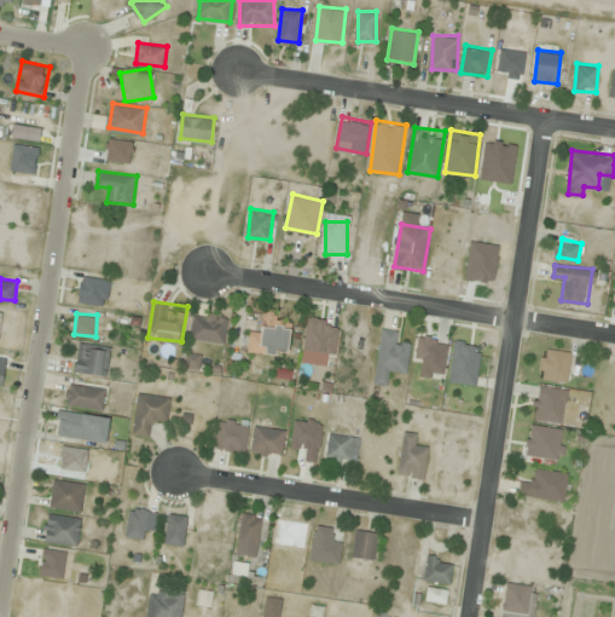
[(192,339),(226,342),(230,317),(195,313),(192,339)]
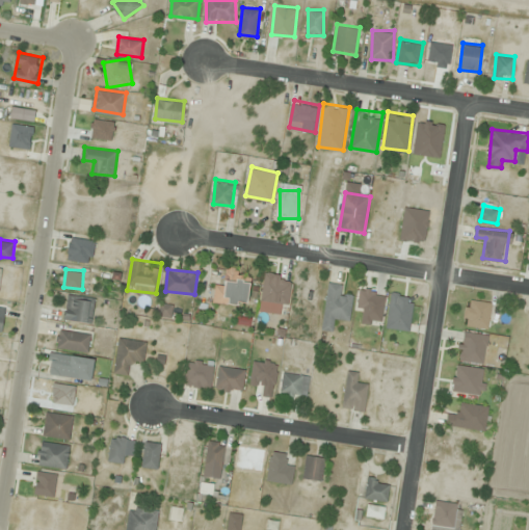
[(249,303),(250,279),(236,277),(237,269),(228,269),(227,284),(216,283),(215,302),(249,303)]
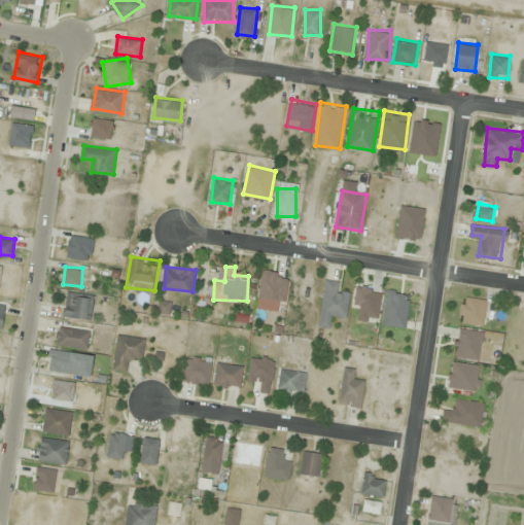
[(262,299),(288,299),(288,271),(262,271),(262,299)]
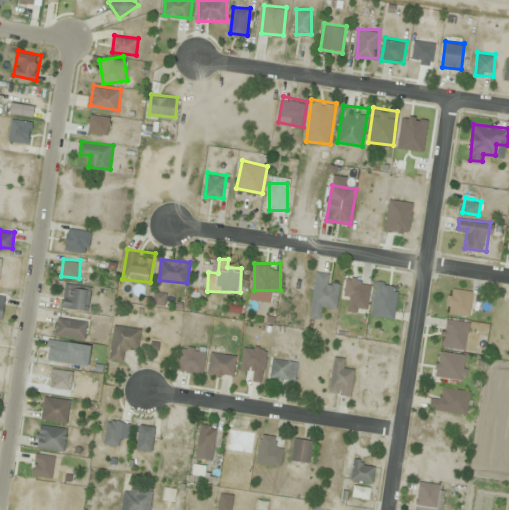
[(323,307),(338,309),(342,284),(333,282),(334,272),(317,270),(311,315),(321,317),(323,307)]
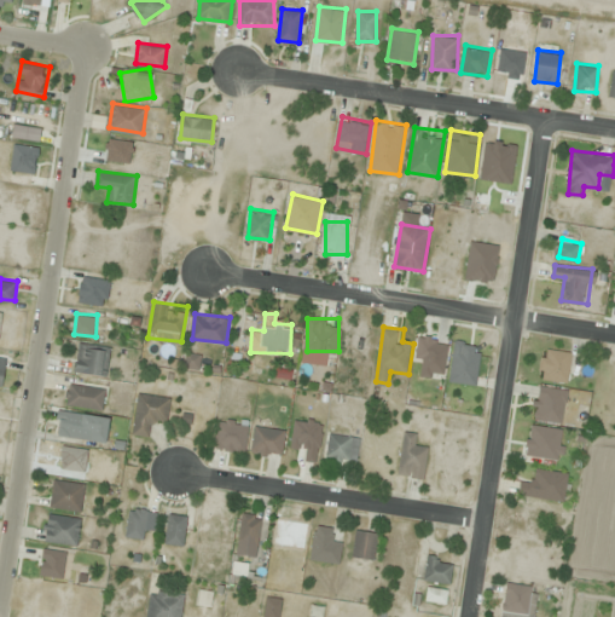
[(441,361),(445,336),(421,333),(416,356),(441,361)]
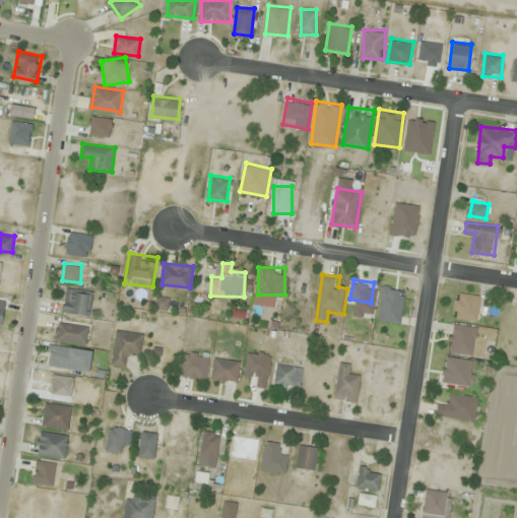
[(379,319),(402,322),(405,288),(382,285),(379,319)]
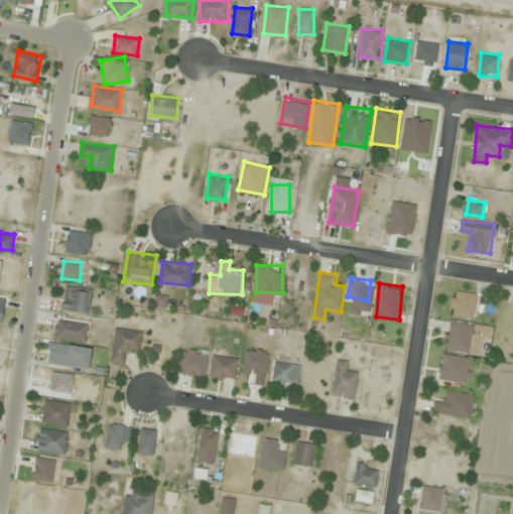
[(63,307),(89,313),(94,290),(68,284),(63,307)]
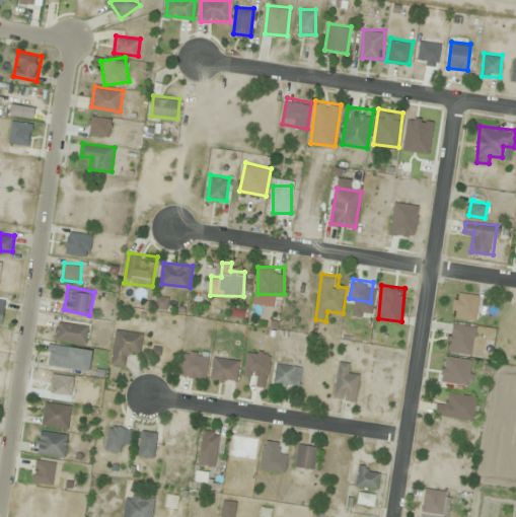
[(477,320),(481,294),(456,291),(452,316),(477,320)]
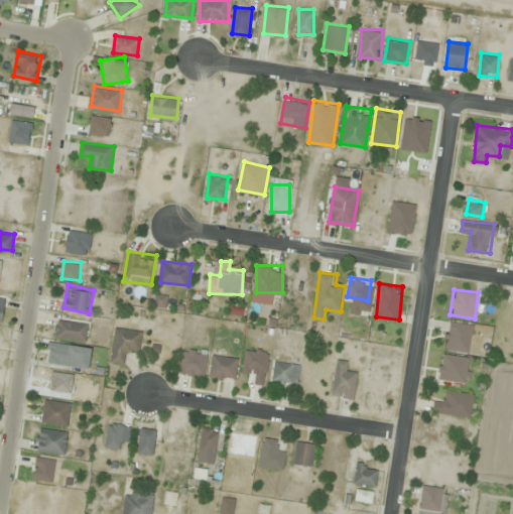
[(90,324),(58,317),(55,336),(86,342),(90,324)]
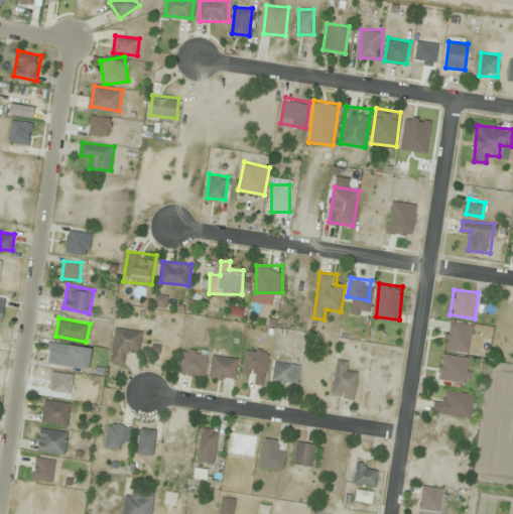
[(471,351),(474,323),(449,320),(446,349),(471,351)]
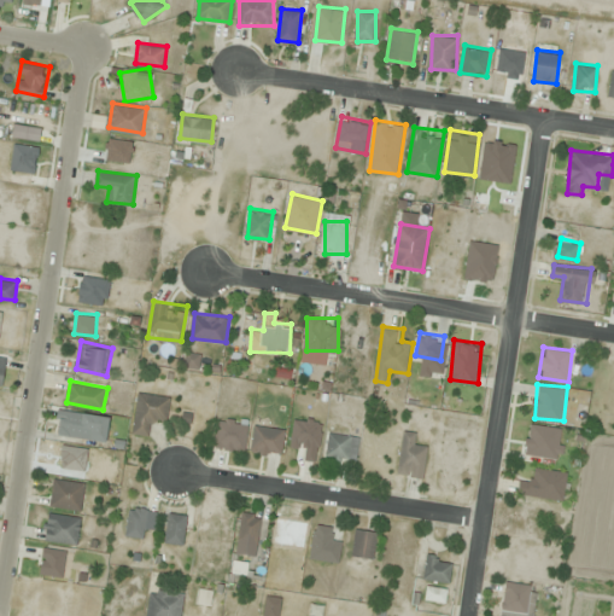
[(171,396),(140,390),(133,430),(155,434),(157,420),(167,423),(171,396)]
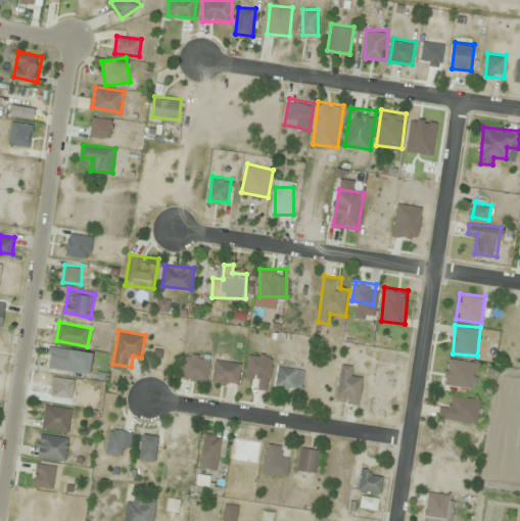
[(48,365),(90,372),(94,351),(51,344),(48,365)]
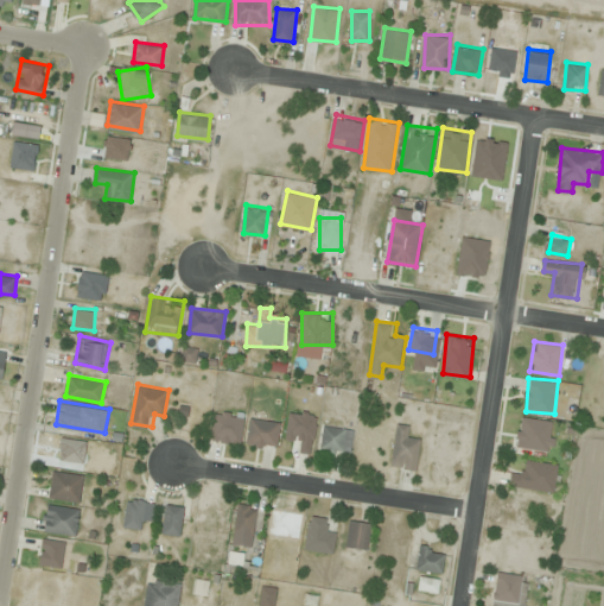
[(246,414),(216,410),(213,440),(242,443),(246,414)]
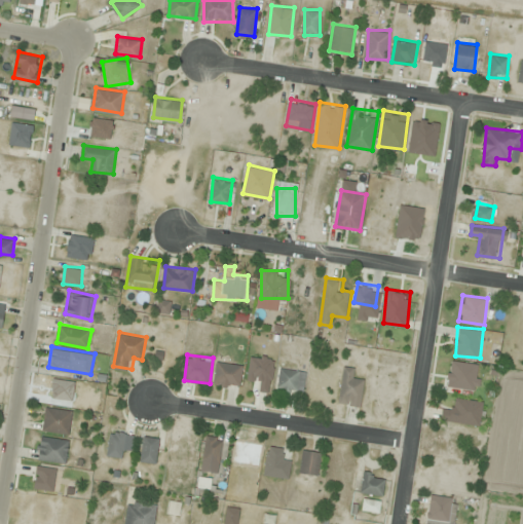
[(448,384),(479,389),(483,364),(452,360),(448,384)]
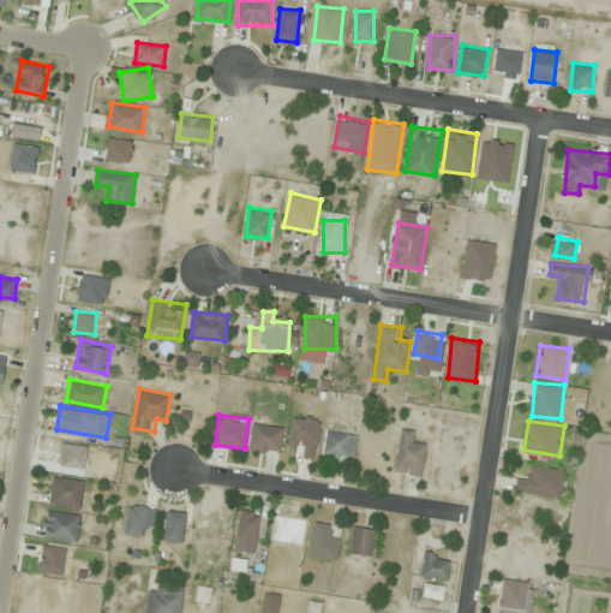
[(282,453),(285,426),(255,422),(251,450),(282,453)]
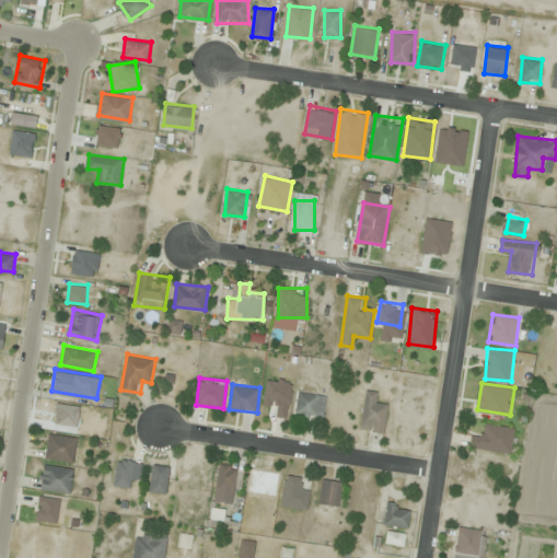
[(296,413),(324,418),(328,395),(300,390),(296,413)]
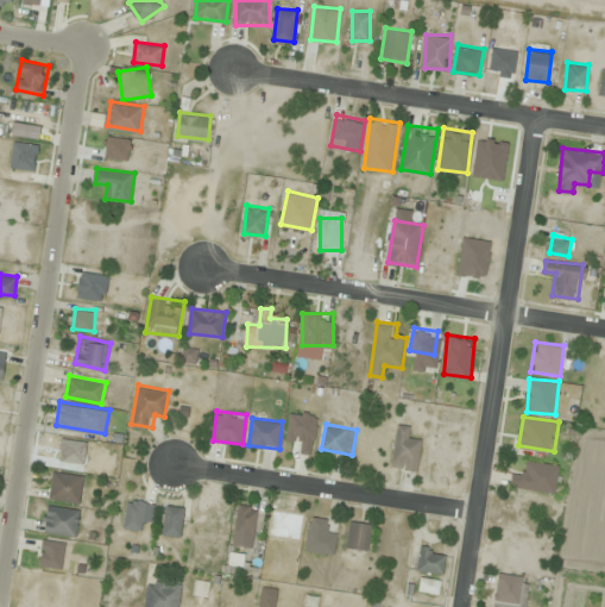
[(392,465),(418,470),(423,439),(409,437),(411,425),(399,424),(392,465)]
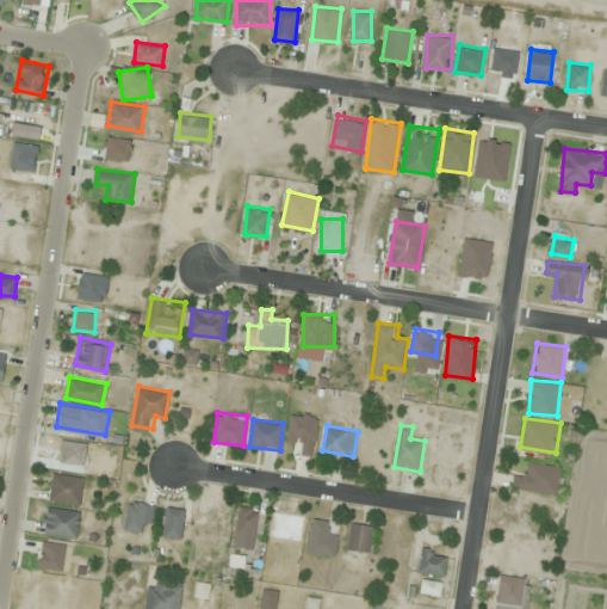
[(88,442),(63,438),(60,461),(86,463),(88,442)]
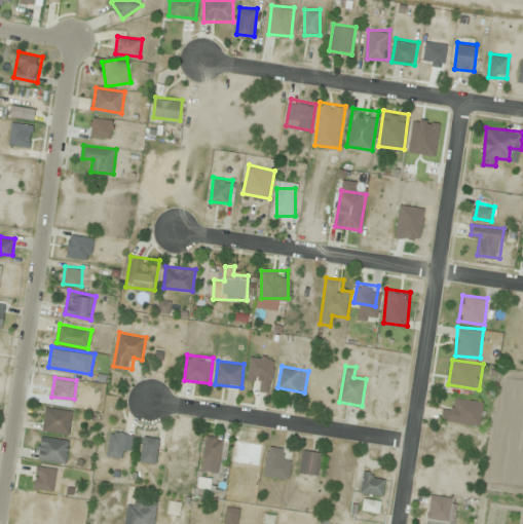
[(480,424),(484,401),(456,397),(454,408),(444,407),(442,418),(480,424)]
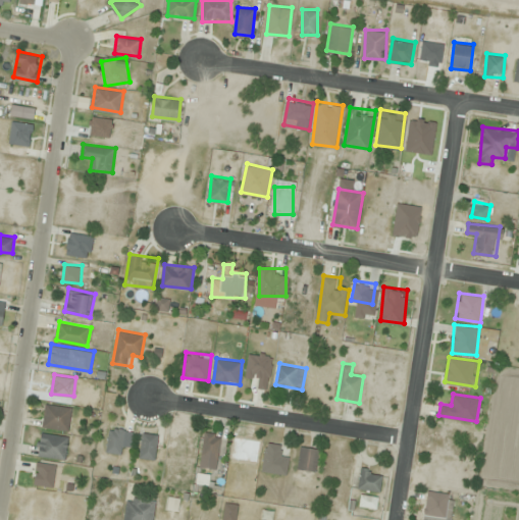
[(70,429),(72,406),(46,404),(44,426),(70,429)]
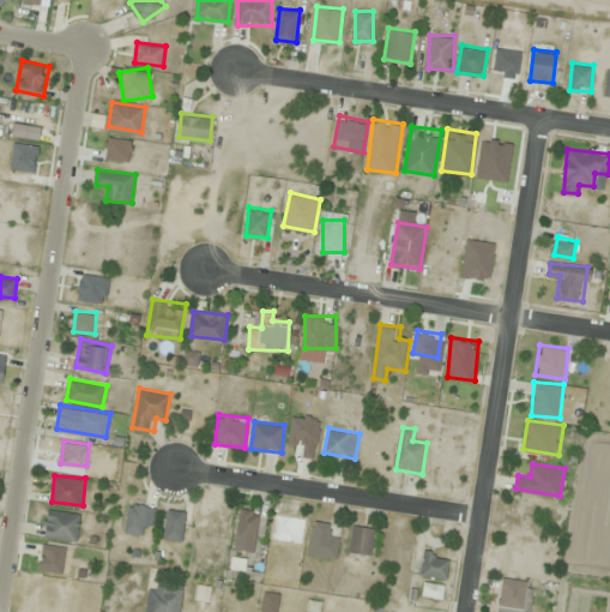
[(144,534),(148,503),(131,501),(126,532),(144,534)]
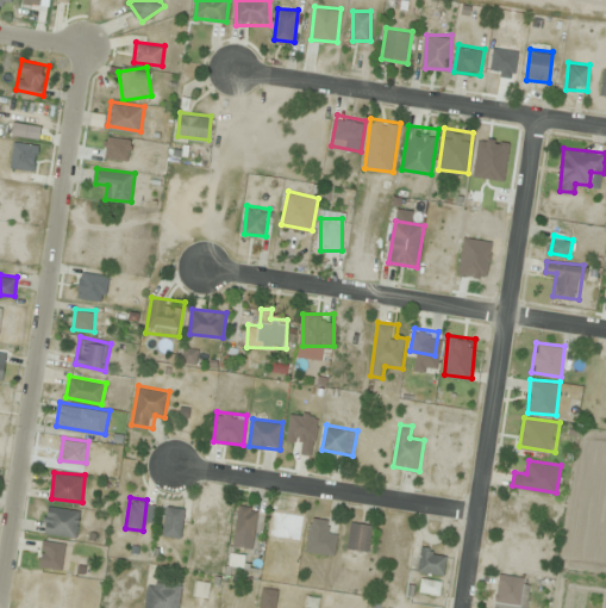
[(82,510),(49,504),(44,531),(77,537),(82,510)]
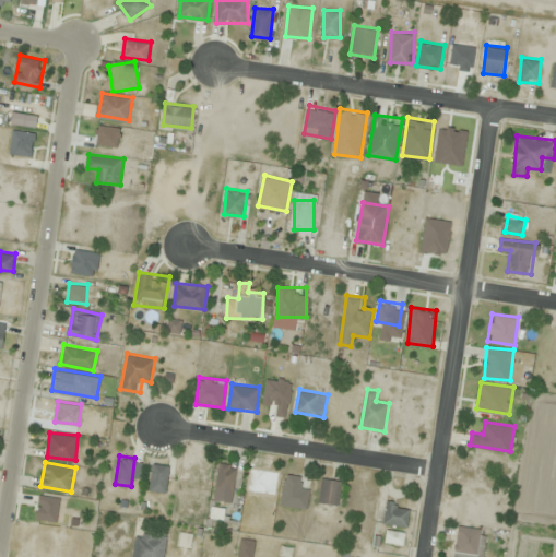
[(172,464),(154,462),(151,489),(167,492),(172,464)]
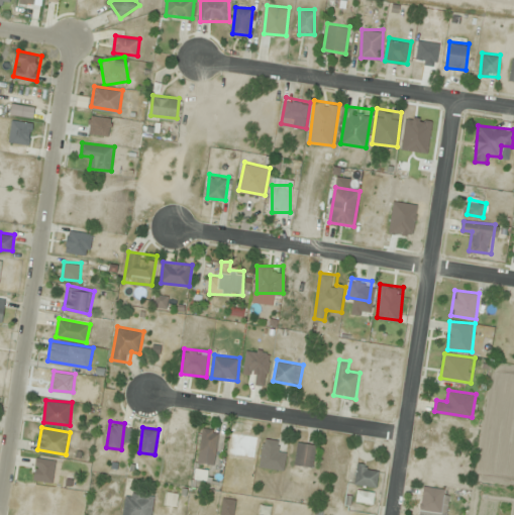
[(218,456),(219,428),(202,427),(200,455),(218,456)]
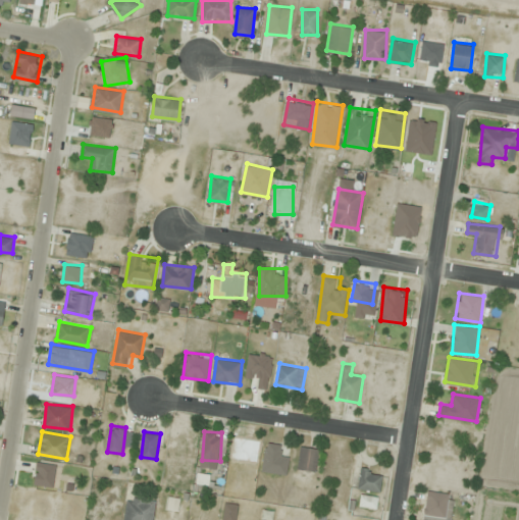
[(288,473),(290,455),(280,454),(281,444),(266,443),(263,471),(288,473)]
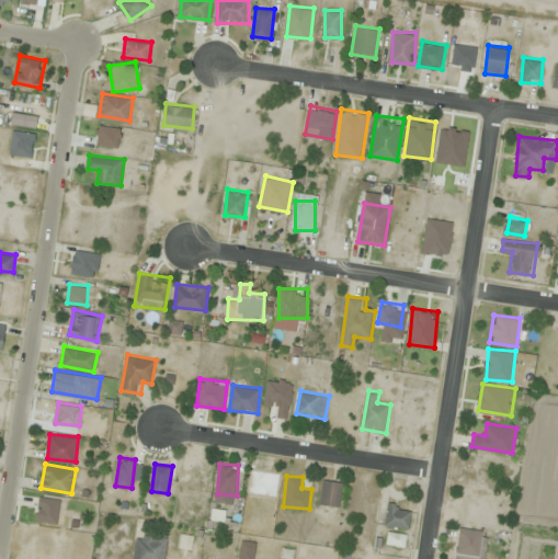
[(342,505),(343,481),(323,480),(322,504),(342,505)]
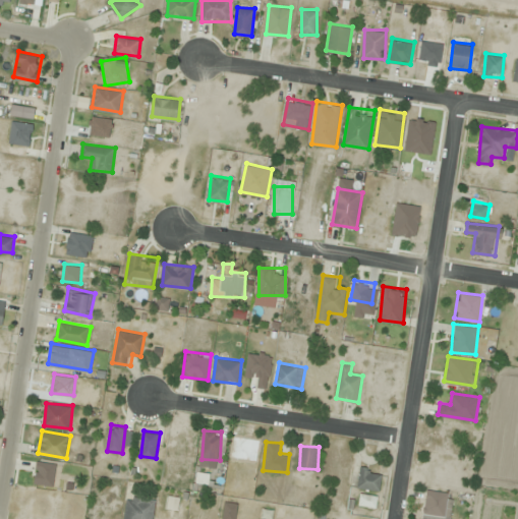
[(358,486),(381,491),(384,470),(361,467),(358,486)]
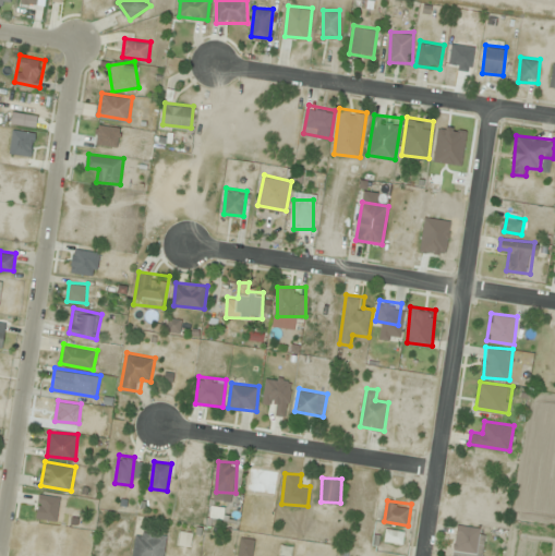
[(40,519),(74,522),(75,509),(43,505),(40,519)]
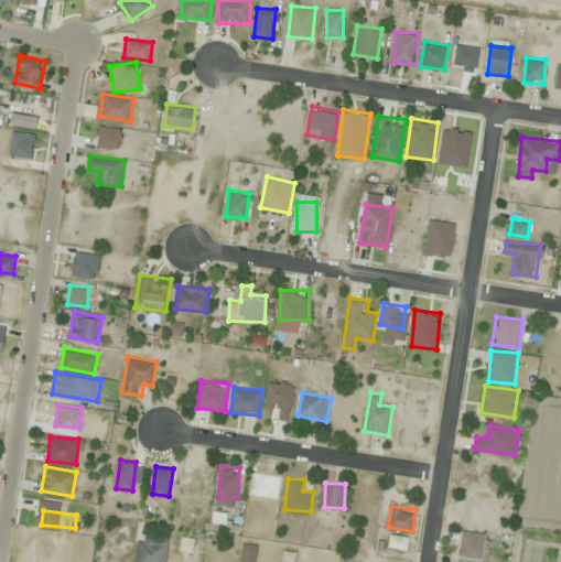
[(457,560),(467,561),(487,561),(494,535),(463,529),(457,560)]
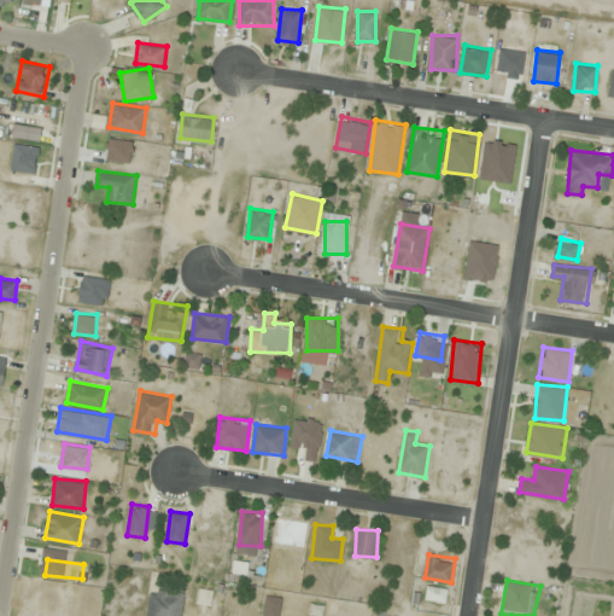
[(427,599),(448,602),(449,588),(428,586),(427,599)]
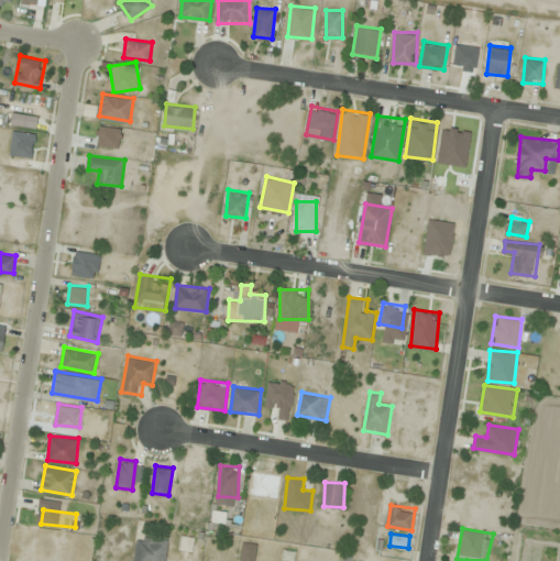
[(165,560),(169,540),(139,535),(134,560),(165,560)]
